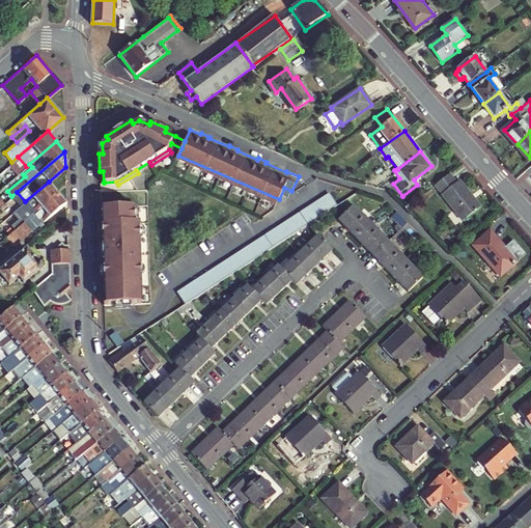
[(438,182),(468,218),(486,203),(465,177),(458,183),(450,171),(438,182)]
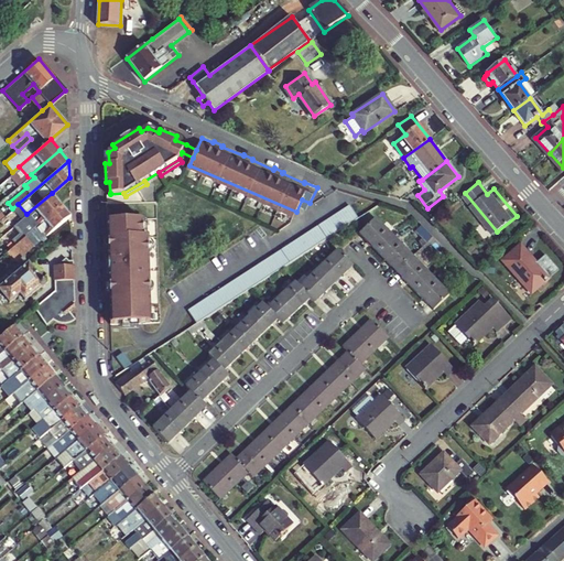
[(38,225),(61,204),(52,193),(26,214),(20,219),(24,225),(32,218),(38,225)]
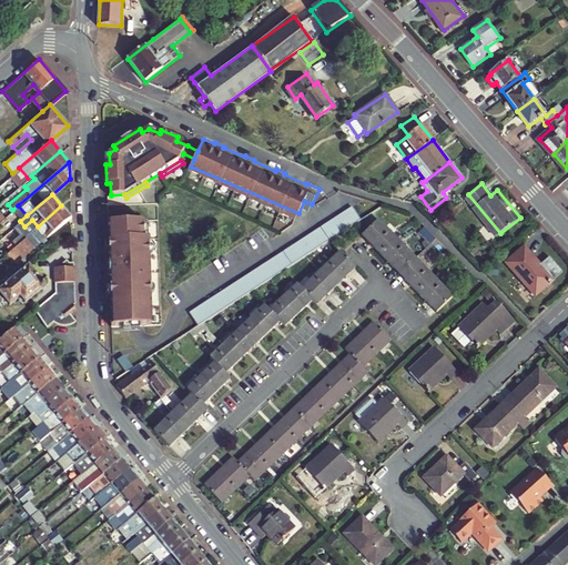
[(189,311),(198,324),(331,238),(348,226),(361,218),(353,204),(189,311)]
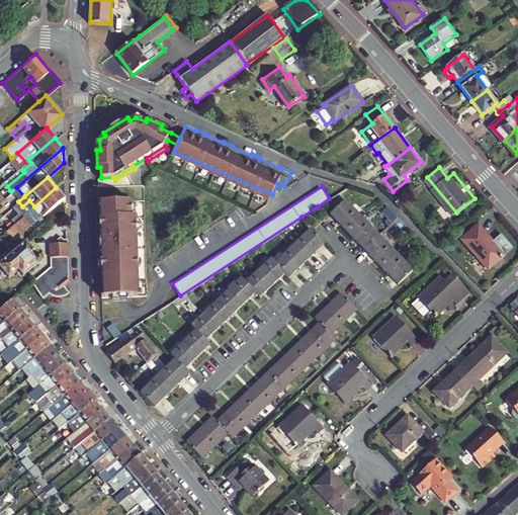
[(13,224),(6,230),(12,239),(29,224),(30,225),(65,197),(56,187),(34,206),(22,216),(13,224)]
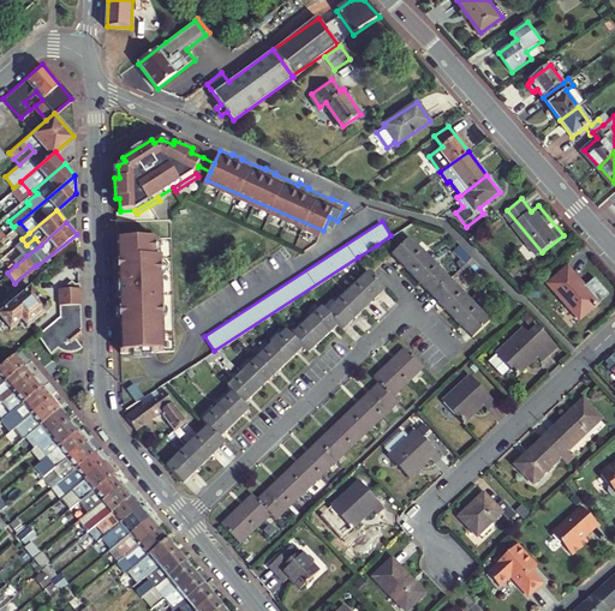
[(412,235),(394,251),(473,337),(490,321),(412,235)]
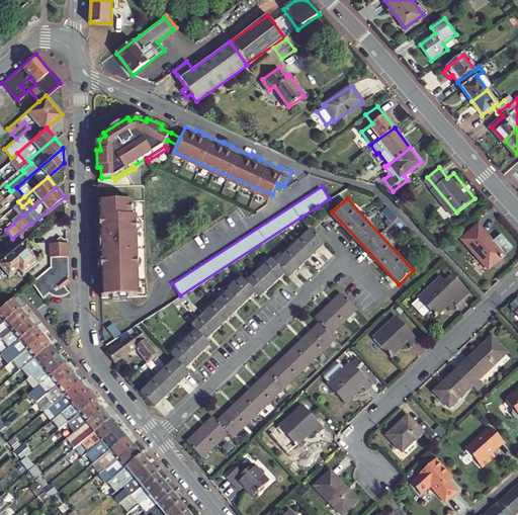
[(134,200),(99,200),(100,236),(99,236),(99,249),(101,249),(102,296),(141,295),(138,216),(134,216),(134,200)]
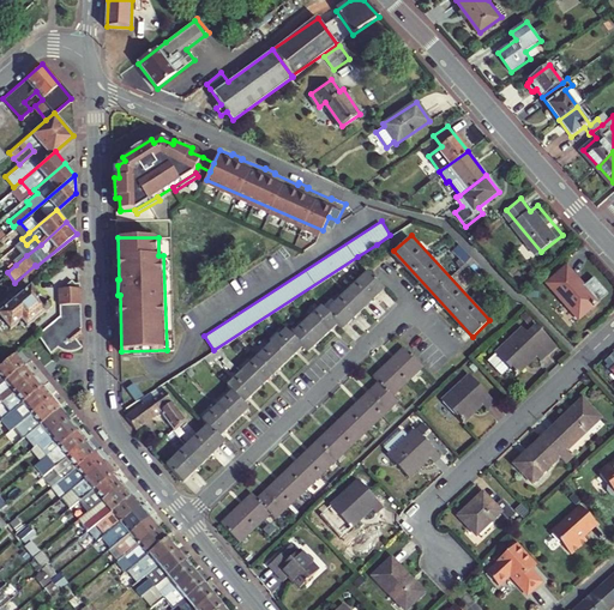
[(10,257),(16,265),(26,255),(20,247),(10,257)]
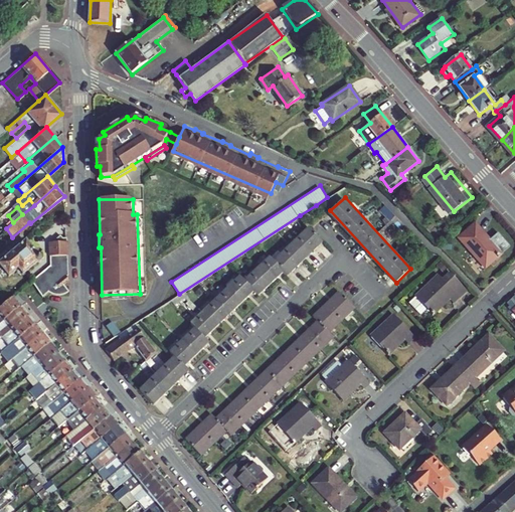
[(476,221),(459,235),(485,266),(510,243),(498,230),(490,237),(476,221)]
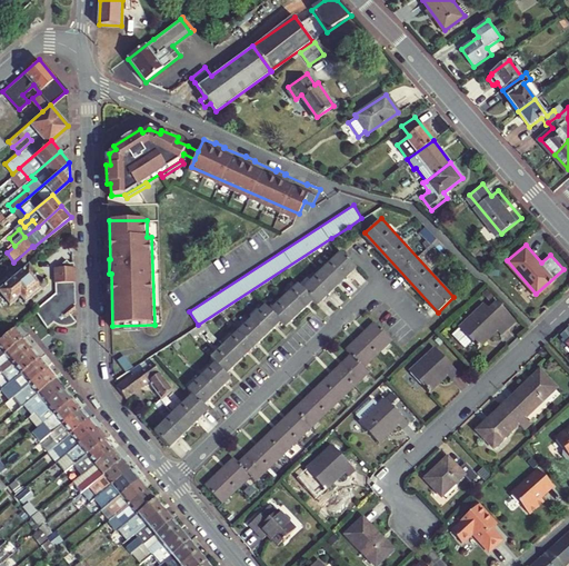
[(168,442),(207,406),(202,400),(229,375),(225,369),(280,317),(285,323),(313,296),(318,301),(353,267),(339,251),(302,285),(298,280),(270,306),(265,300),(209,353),(216,359),(187,385),(191,390),(153,426),(168,442)]
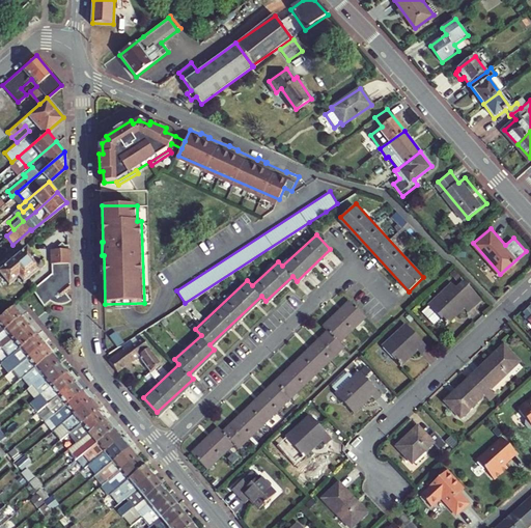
[(52,250),(53,264),(53,272),(34,287),(46,304),(51,300),(59,304),(72,302),(65,292),(66,289),(64,285),(68,282),(71,281),(70,242),(66,243),(65,241),(54,250),(52,250)]
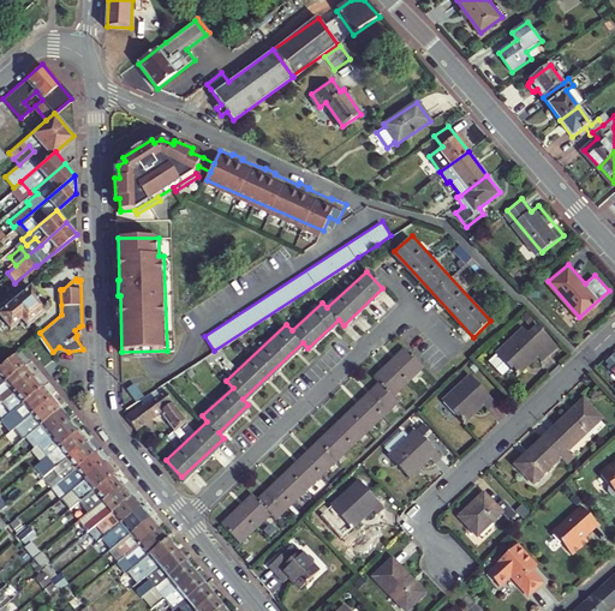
[(34,286),(4,311),(16,324),(27,315),(33,322),(51,306),(52,307),(53,307),(54,307),(55,306),(57,305),(57,303),(55,300),(53,299),(51,300),(48,303),(34,286)]
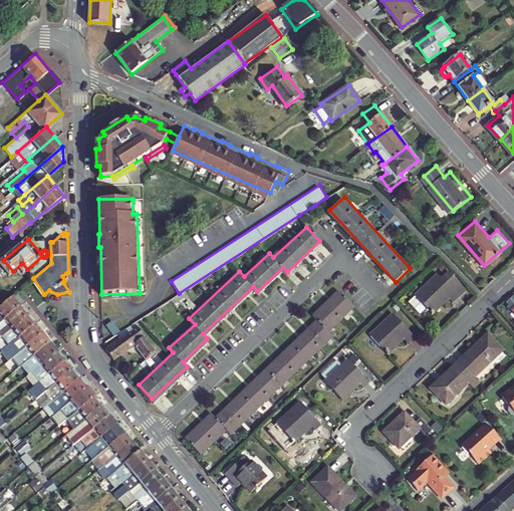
[(453,300),(466,287),(450,270),(443,277),(438,272),(415,294),(417,296),(411,302),(421,312),(427,307),(432,312),(449,296),(453,300)]
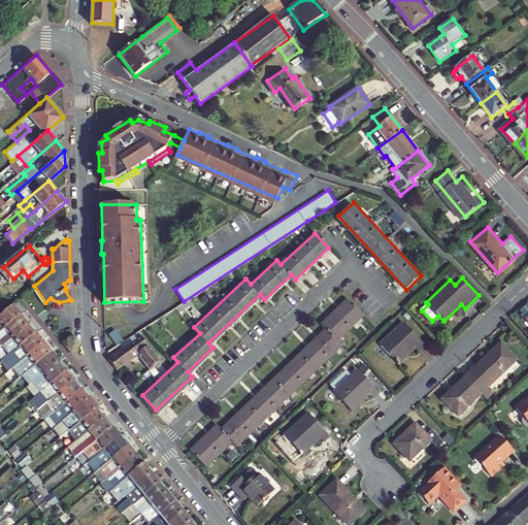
[(324,326),(219,424),(216,422),(189,447),(204,464),(232,438),(235,440),(340,342),(337,339),(361,317),(345,299),(321,322),(324,326)]
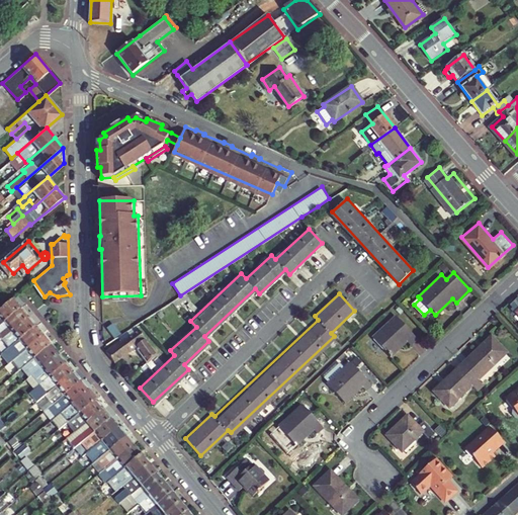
[(0,322),(20,307),(12,296),(0,306),(0,322)]
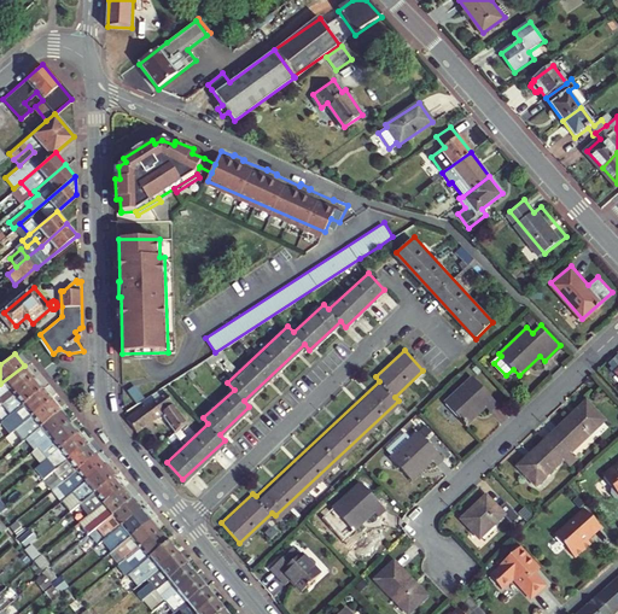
[(0,403),(33,376),(24,366),(0,384),(0,403)]
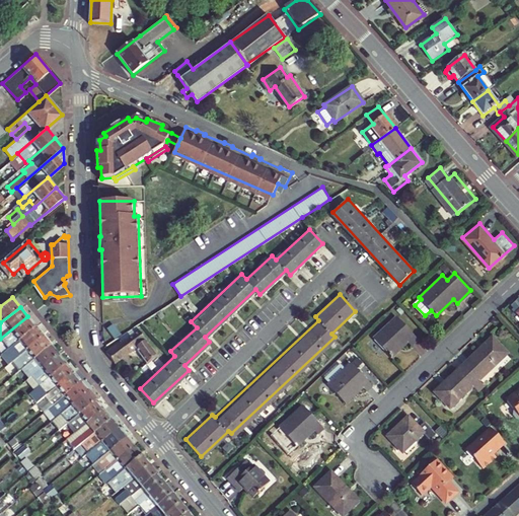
[(412,343),(418,337),(397,314),(374,337),(391,355),(409,339),(412,343)]
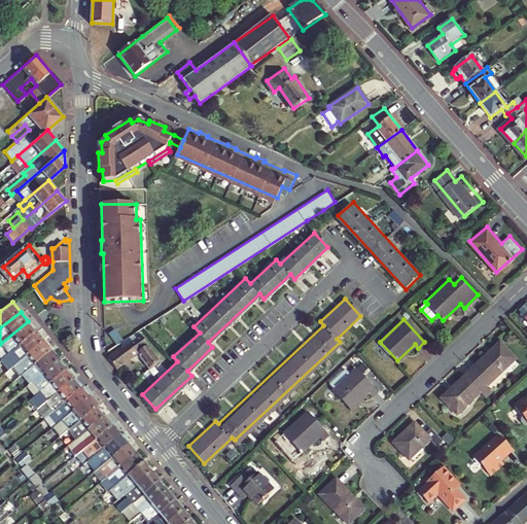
[(0,358),(35,330),(28,321),(0,344),(0,358)]
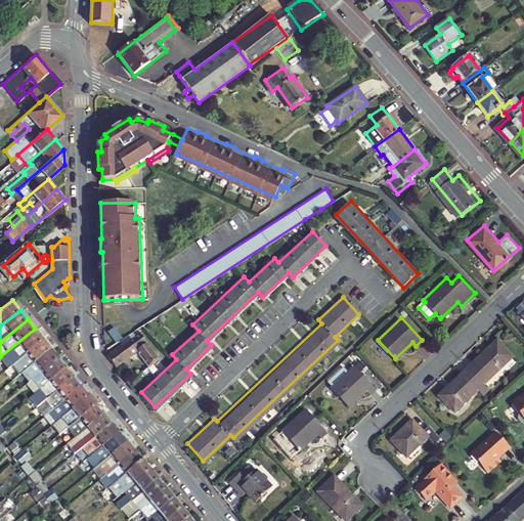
[(117,341),(124,336),(115,324),(108,330),(117,341)]
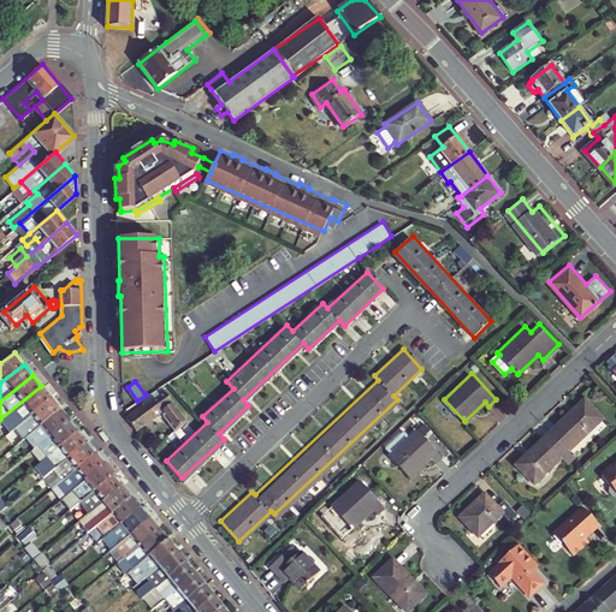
[(144,403),(128,416),(137,429),(161,411),(175,429),(187,420),(163,385),(144,396),(149,402),(144,404),(144,403)]
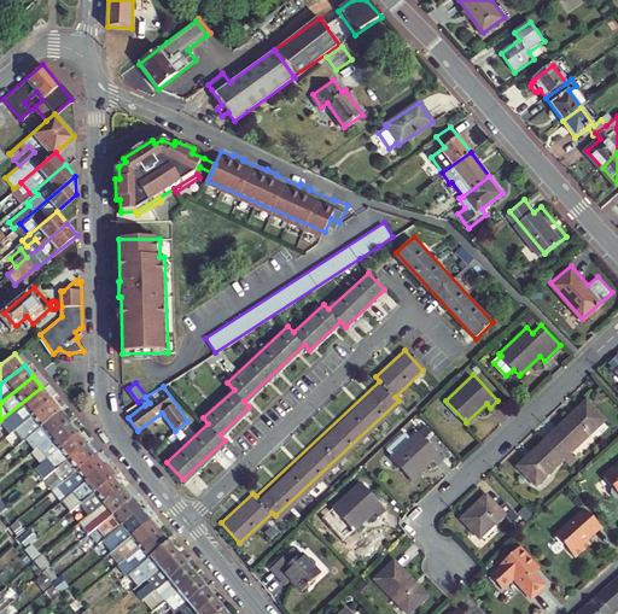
[(41,387),(0,420),(0,421),(9,432),(13,428),(51,398),(41,387)]
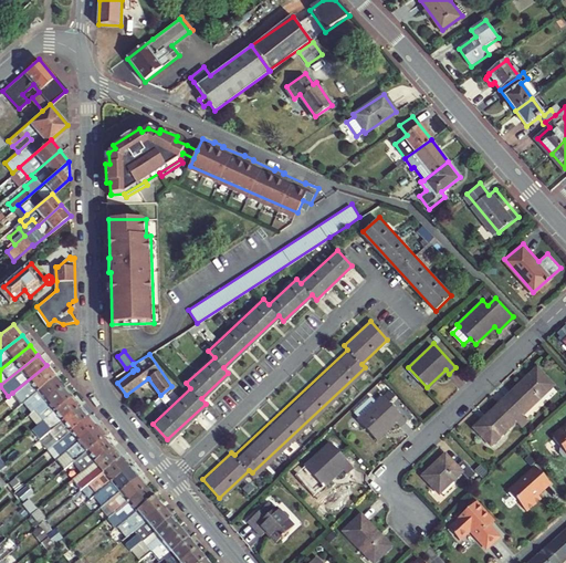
[(46,365),(12,393),(21,403),(24,400),(55,375),(46,365)]
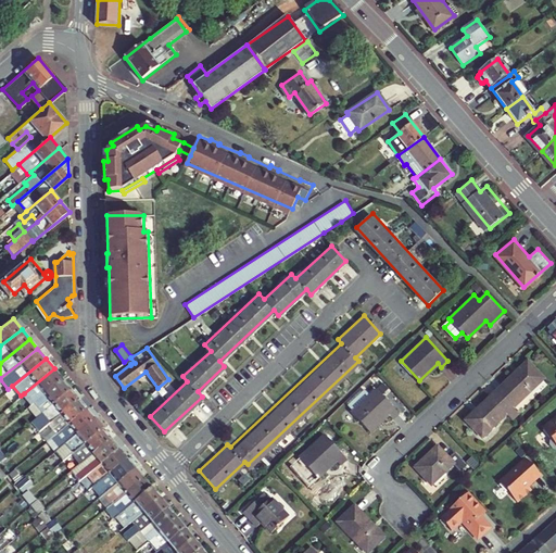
[(495,390),(510,406),(542,377),(526,360),(495,390)]
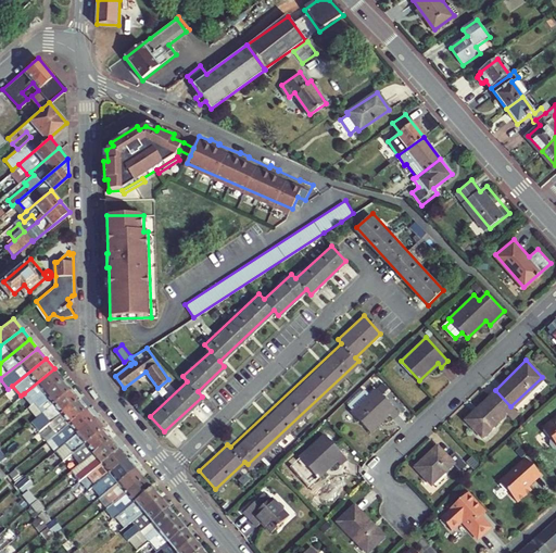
[(62,378),(54,368),(24,393),(32,403),(35,400),(62,378)]
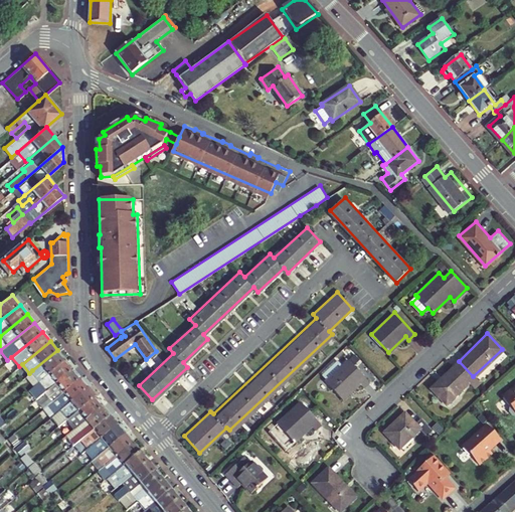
[(57,350),(32,370),(39,379),(64,359),(57,350)]
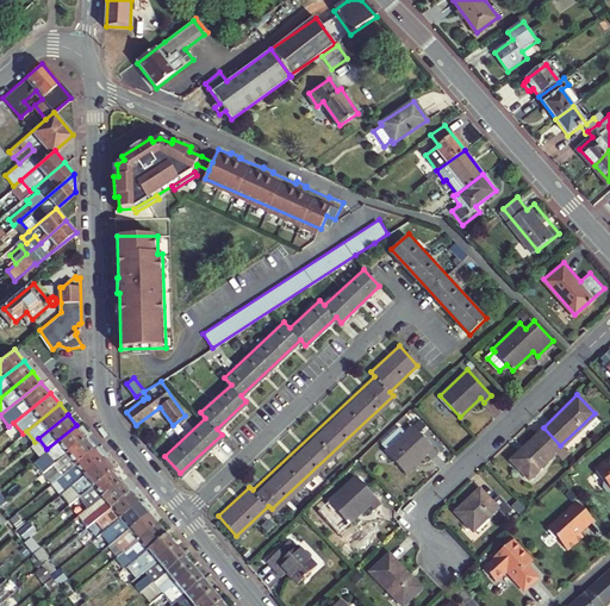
[(430,457),(437,450),(414,424),(406,431),(399,424),(381,442),(387,448),(385,450),(405,472),(427,453),(430,457)]
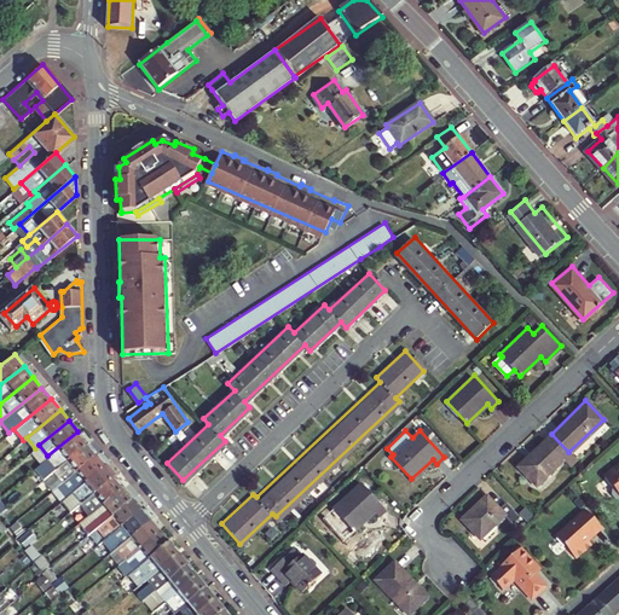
[(77,431),(47,456),(34,468),(44,479),(53,470),(87,442),(77,431)]
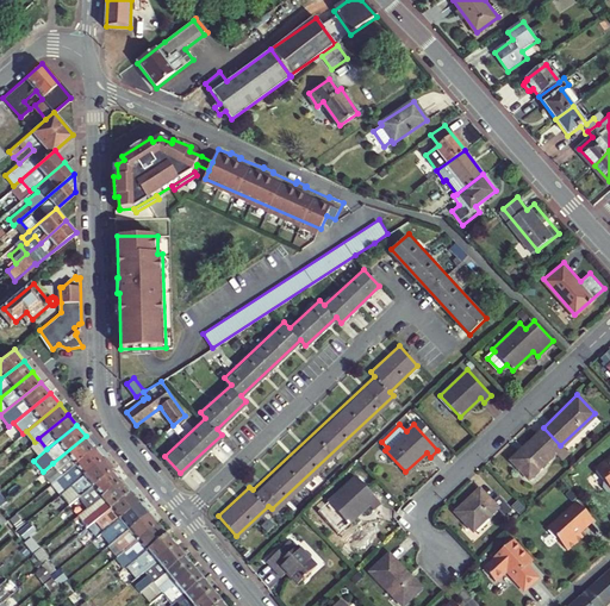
[(560,445),(543,428),(509,460),(528,479),(555,451),(560,457),(566,451),(560,445)]
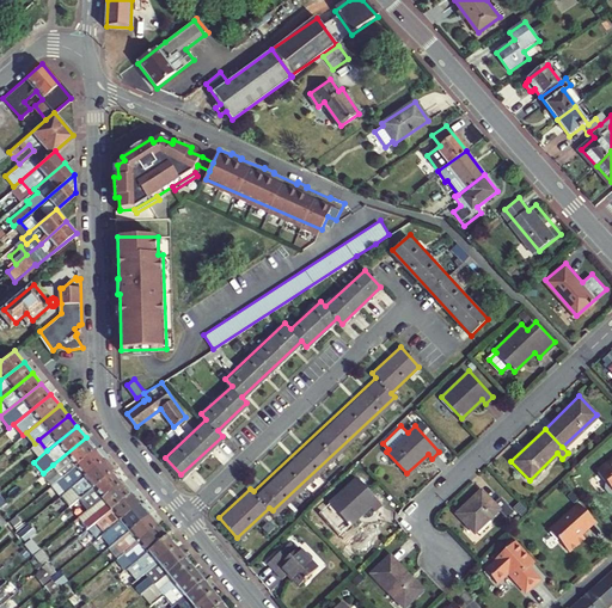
[(86,437),(53,465),(56,471),(47,479),(51,484),(95,448),(86,437)]
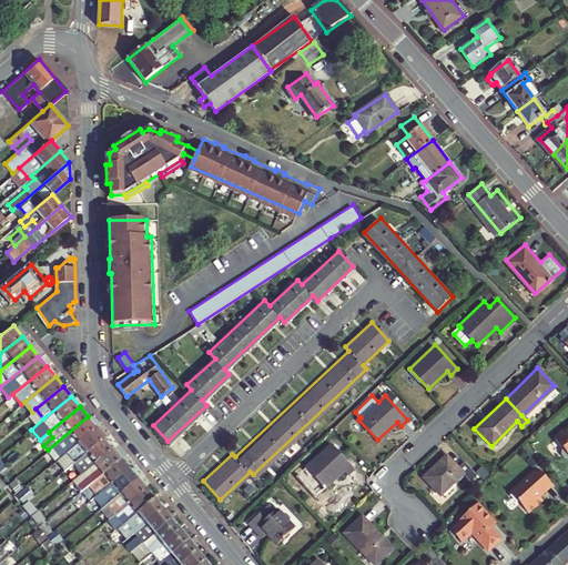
[(95,426),(88,416),(48,450),(49,451),(54,446),(61,454),(95,426)]
